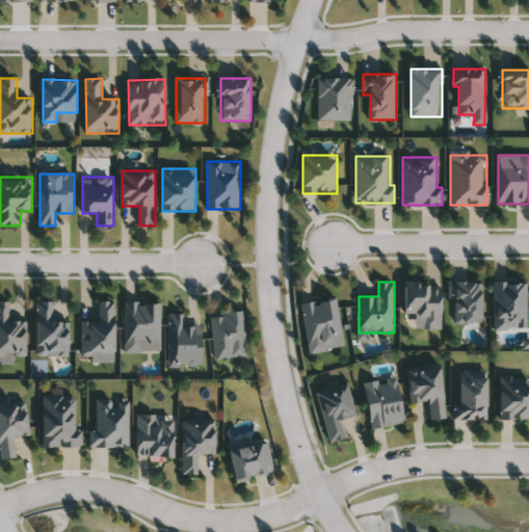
[(456,322),(456,298),(450,298),(450,282),(483,282),(483,322),(456,322)]
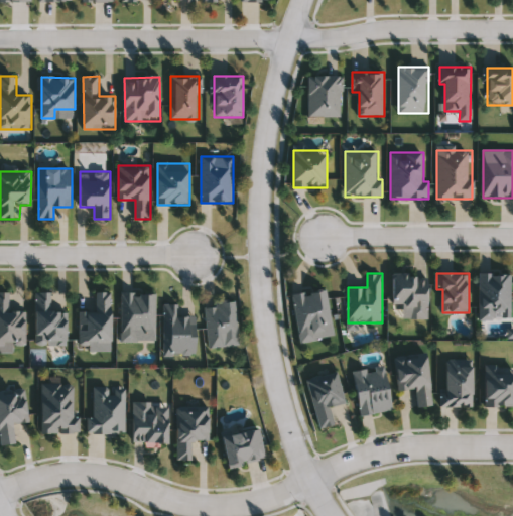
[(480,319),(480,273),(512,273),(512,319),(480,319)]
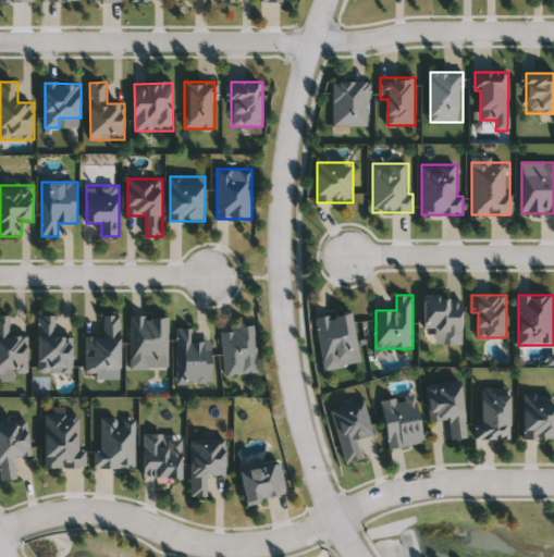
[(463,345),(443,344),(443,330),(425,330),(426,296),(463,297),(463,345)]
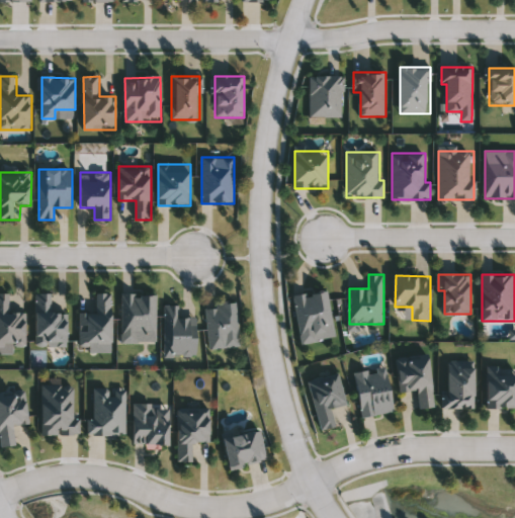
[(329,290),(336,338),(302,344),(293,296),(329,290)]
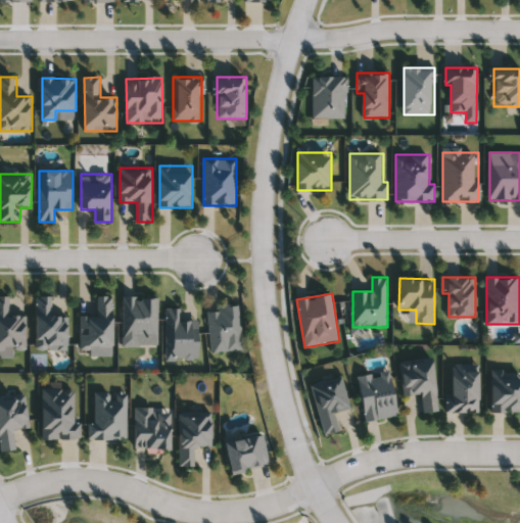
[(27,349),(13,349),(13,357),(0,357),(0,296),(11,296),(11,316),(27,316),(27,349)]
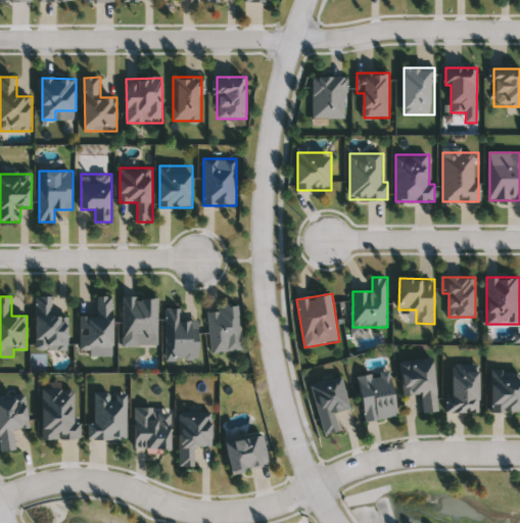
[(114,348),(81,348),(81,316),(98,316),(98,296),(113,296),(114,348)]
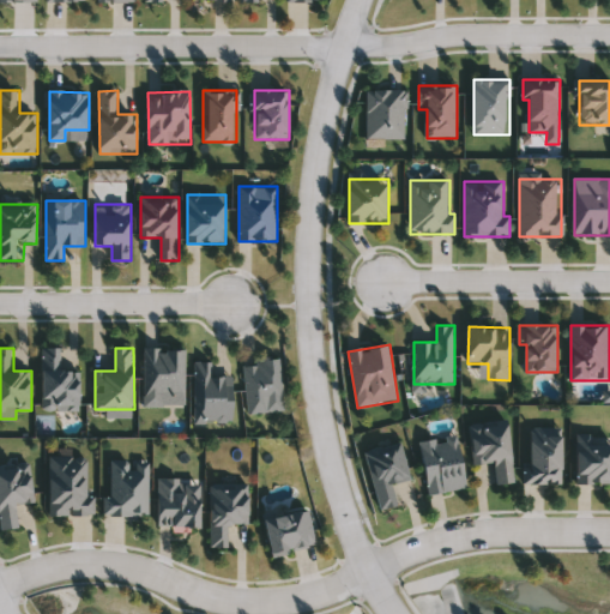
[(82,372),(82,411),(42,411),(42,349),(62,349),(62,372),(82,372)]
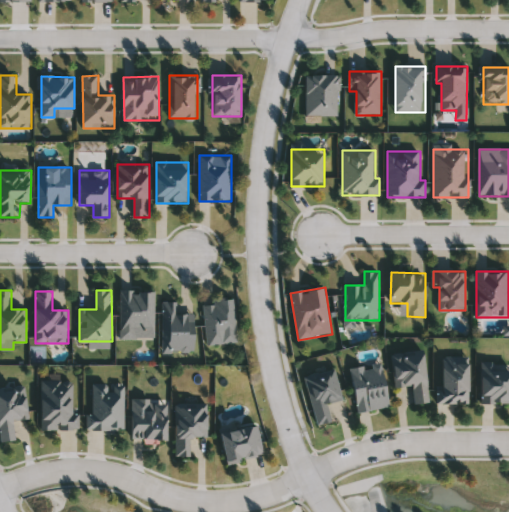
[(120,291),(155,291),(155,339),(120,339),(120,291)]
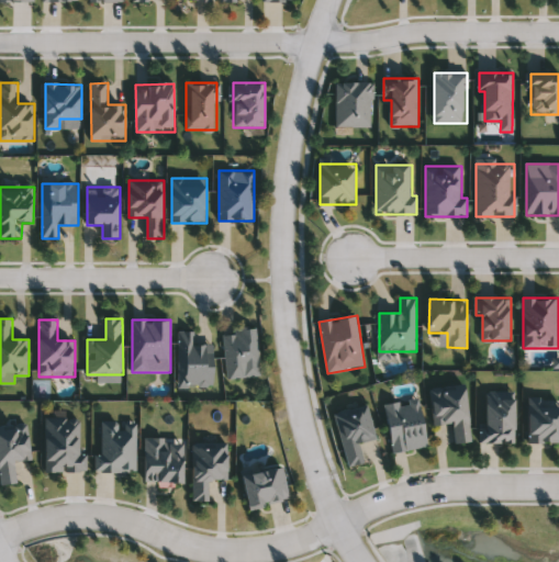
[(224,332),(257,329),(260,367),(246,367),(247,378),(227,379),(224,332)]
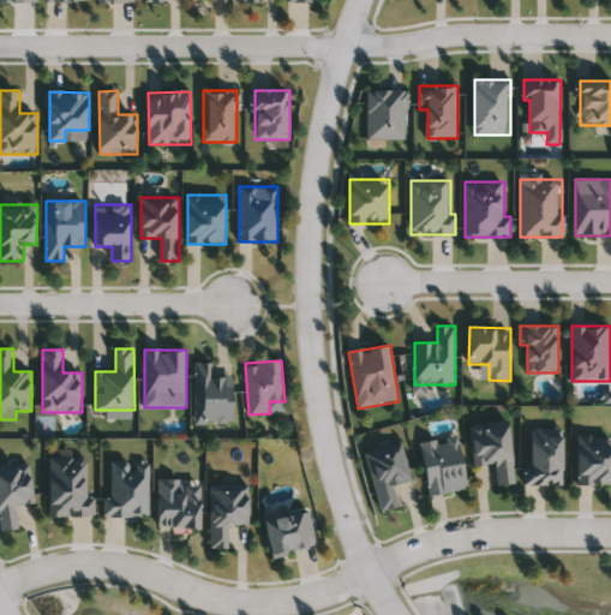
[(196,424),(196,363),(213,363),(213,377),(234,377),(234,424),(196,424)]
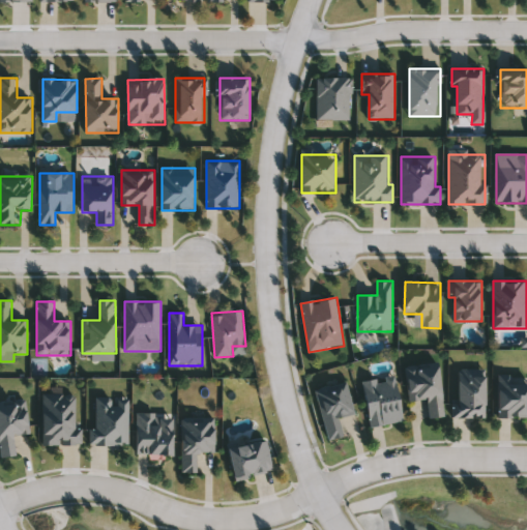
[(441,363),(445,418),(430,419),(429,400),(410,401),(407,366),(441,363)]
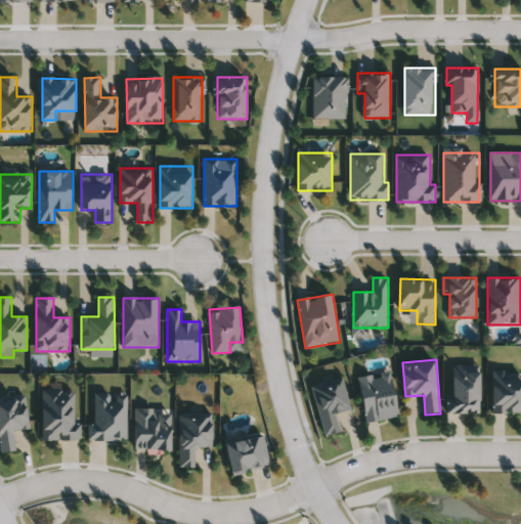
[(481,413),(448,413),(448,396),(454,396),(454,365),(481,365),(481,413)]
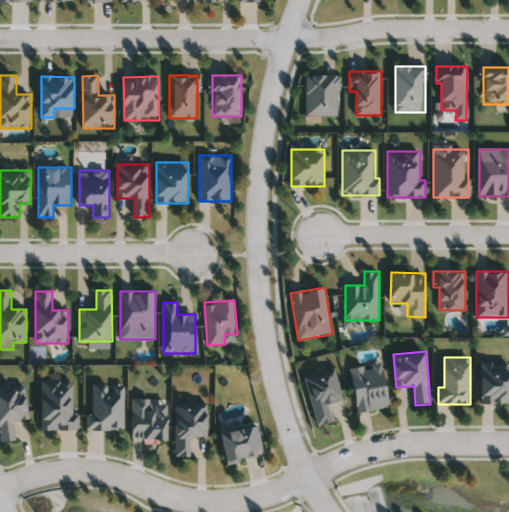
[(390,408),(358,413),(352,367),(384,363),(390,408)]
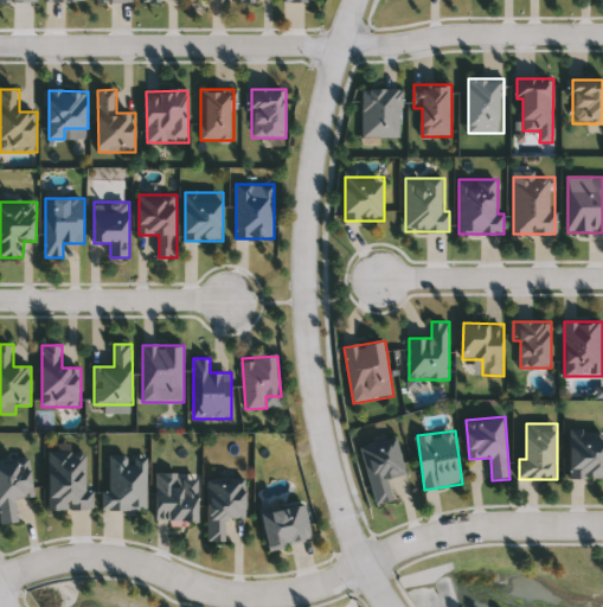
[(602,479),(571,479),(571,430),(602,430),(602,479)]
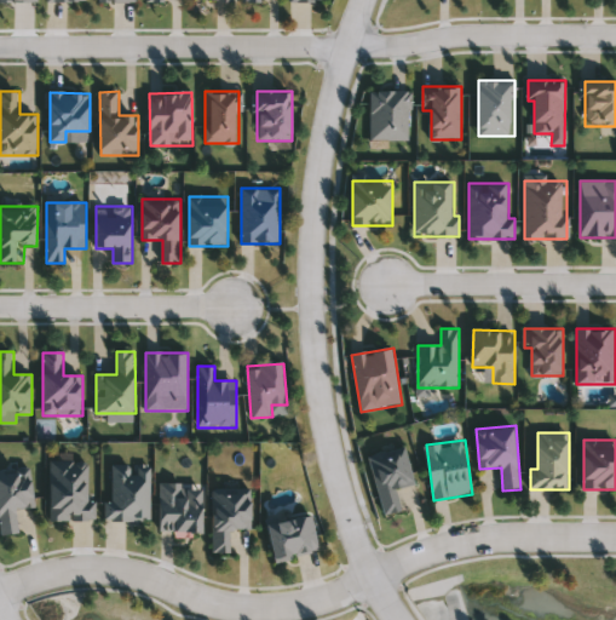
[(406,446),(415,486),(398,489),(404,512),(384,517),(369,454),(406,446)]
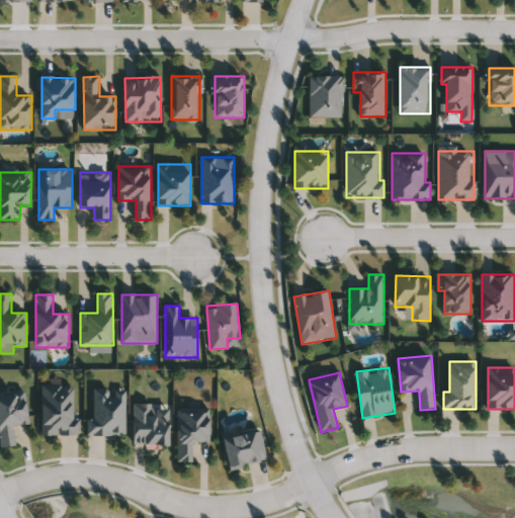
[(43,435),(43,385),(77,385),(77,435),(43,435)]
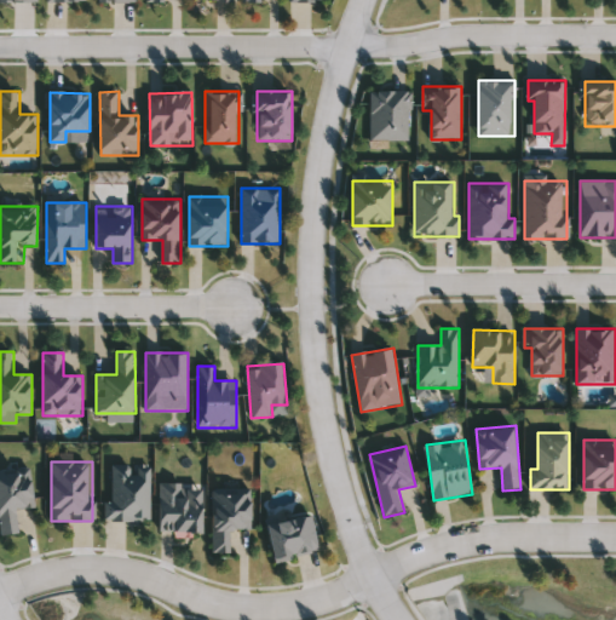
[(113,503),(113,465),(151,465),(151,522),(105,522),(105,503),(113,503)]
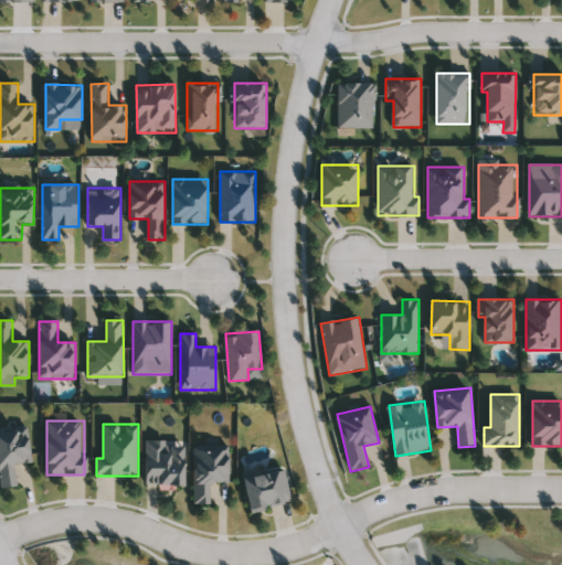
[(0,479),(0,429),(28,426),(32,464),(16,465),(18,487),(1,489),(0,479)]
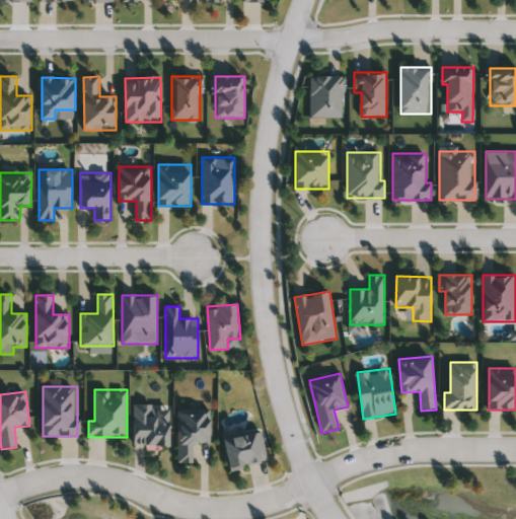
[(134,405),(170,405),(170,446),(134,445),(134,405)]
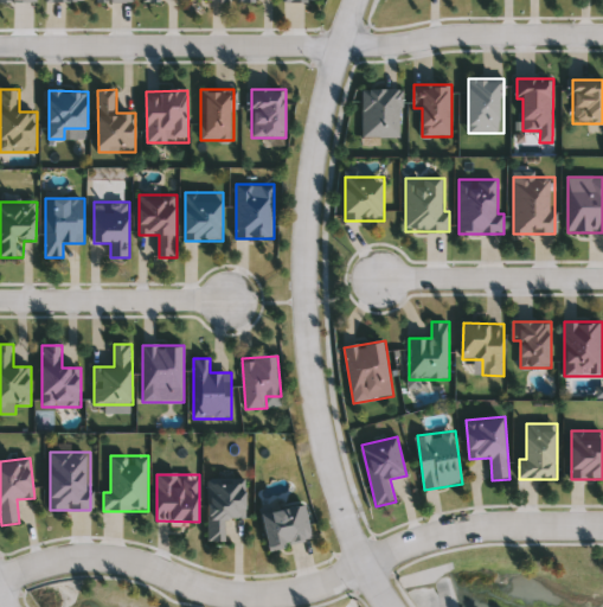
[(209,541),(209,479),(247,479),(247,519),(226,518),(226,542),(209,541)]
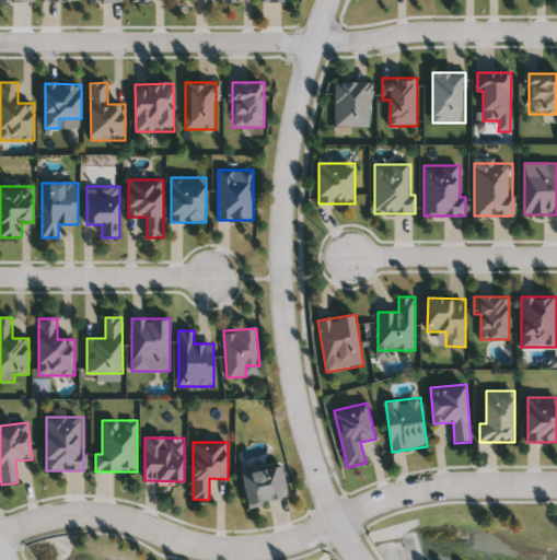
[(248,506),(244,474),(283,467),(289,500),(248,506)]
